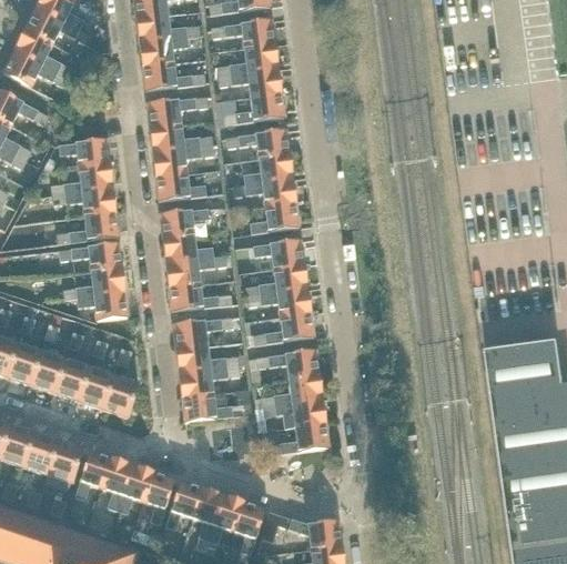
[(68,12),(73,0),(38,0),(36,7),(79,29),(83,20),(68,12)]
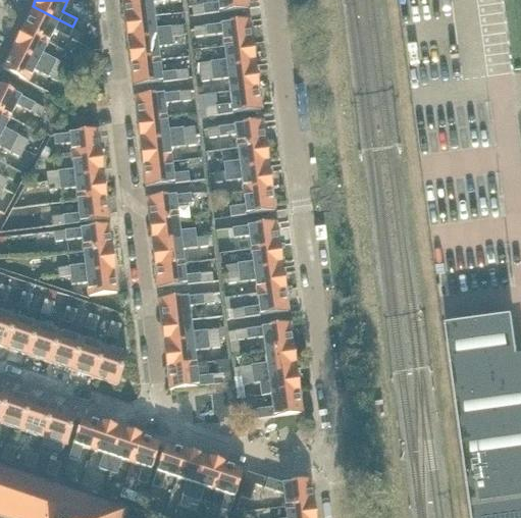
[(122,0),(124,16),(153,12),(151,0),(122,0)]
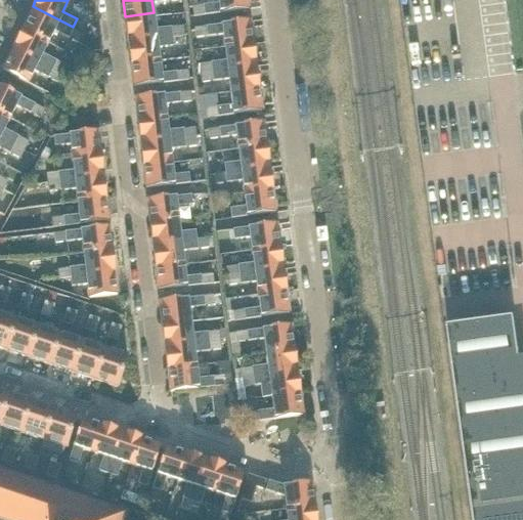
[(192,13),(204,11),(248,6),(247,0),(218,0),(218,1),(191,4),(192,13)]
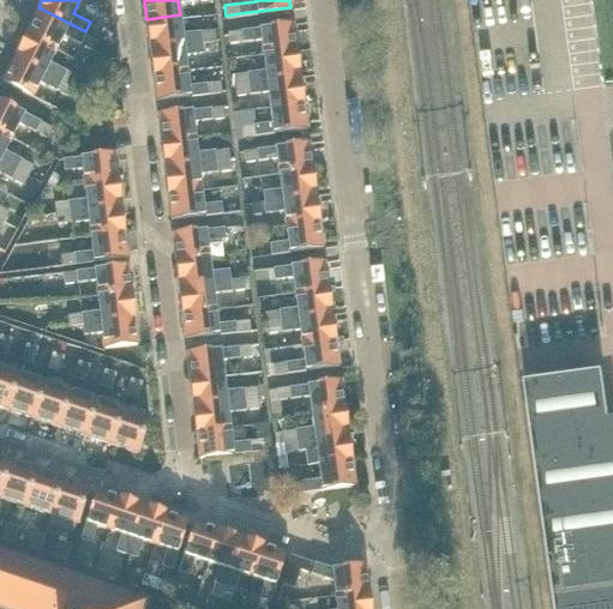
[(97,37),(85,31),(38,7),(26,31),(56,47),(64,32),(92,47),(97,37)]
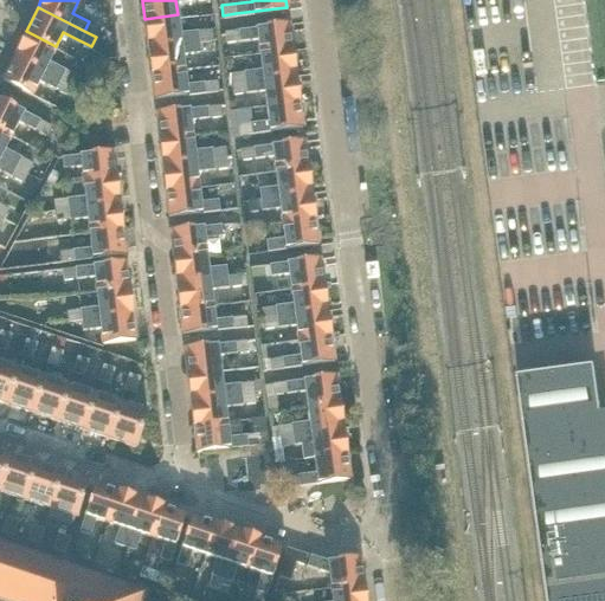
[(179,30),(178,14),(145,19),(148,44),(199,38),(212,37),(211,26),(179,30)]
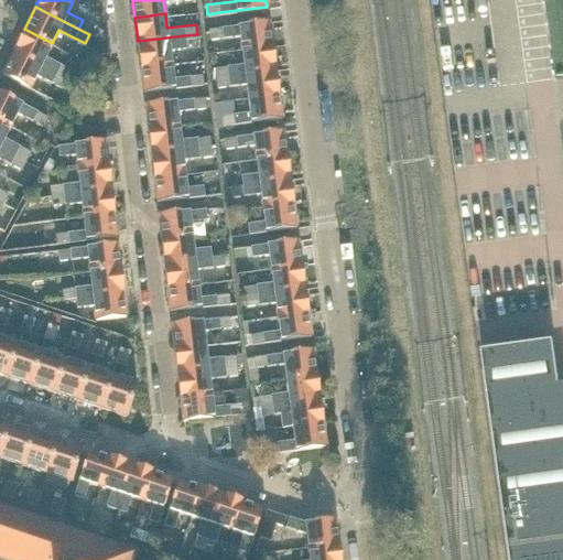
[(272,44),(269,19),(208,28),(210,38),(239,33),(241,47),(272,44)]
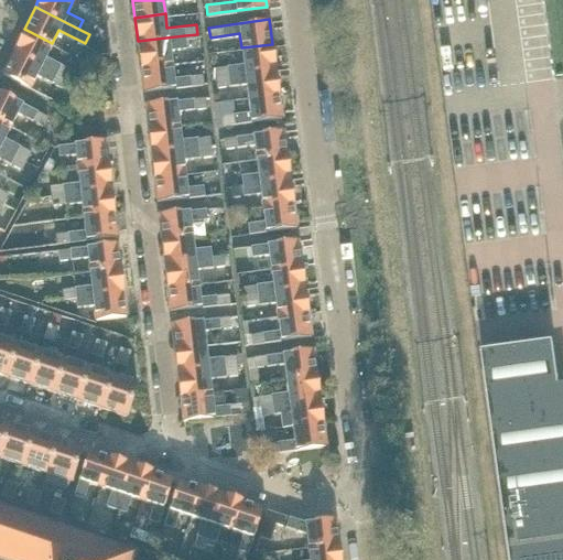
[(80,83),(84,75),(45,55),(52,43),(24,29),(13,51),(55,72),(66,77),(67,76),(80,83)]
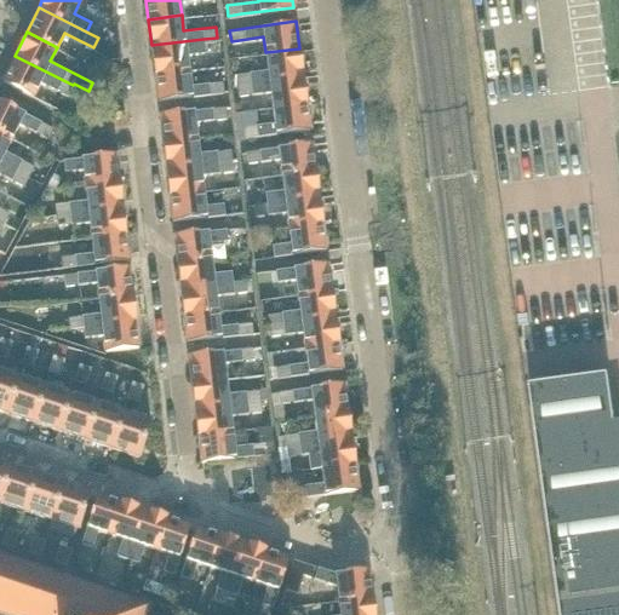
[(154,72),(188,68),(185,52),(205,50),(204,39),(152,45),(154,72)]
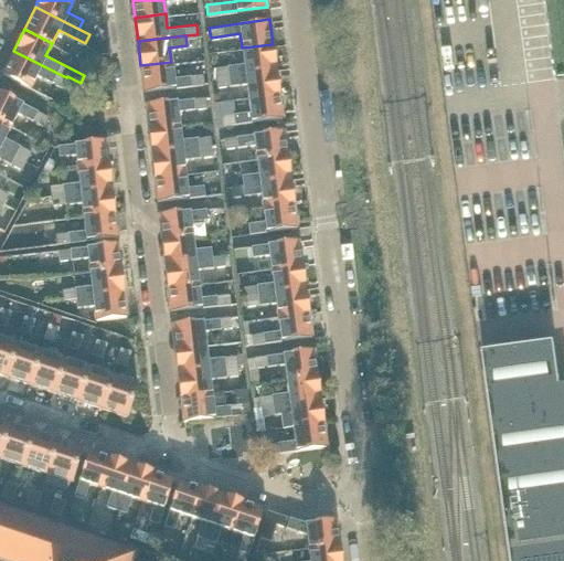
[(216,76),(229,74),(276,69),(273,44),(242,48),(244,62),(215,66),(216,76)]
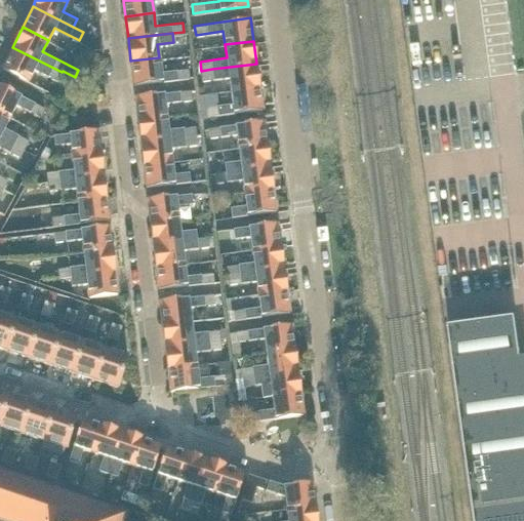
[(62,72),(51,67),(12,47),(2,67),(28,80),(34,68),(57,80),(62,72)]
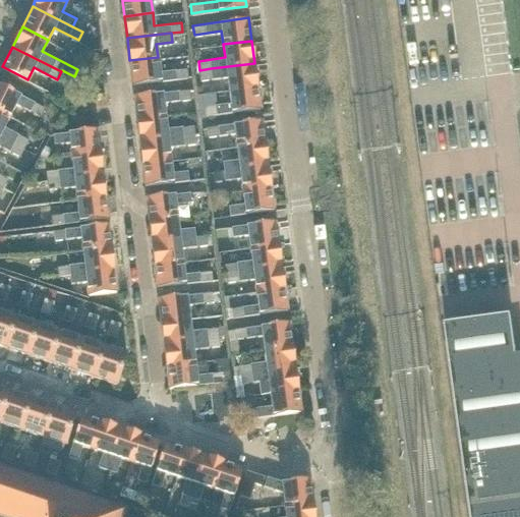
[(160,70),(158,57),(129,60),(132,82),(191,75),(190,66),(160,70)]
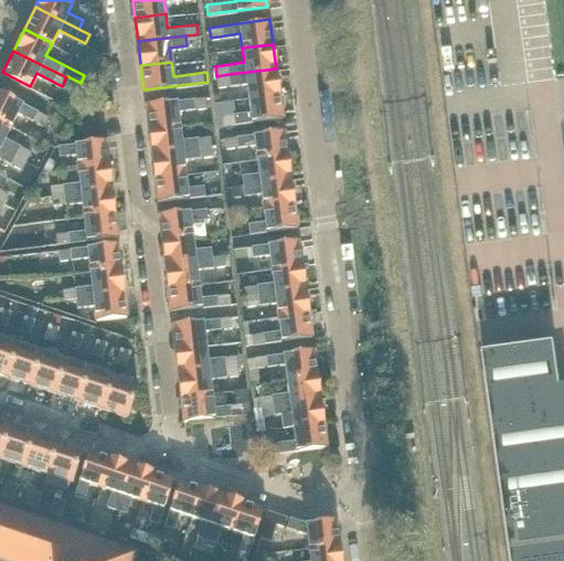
[(276,69),(229,74),(216,76),(217,86),(246,82),(248,96),(278,92),(276,69)]
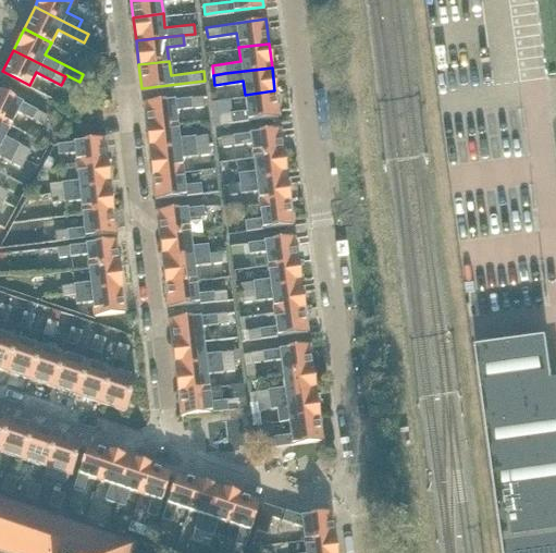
[(48,113),(36,108),(0,89),(0,117),(11,122),(17,109),(42,123),(48,113)]
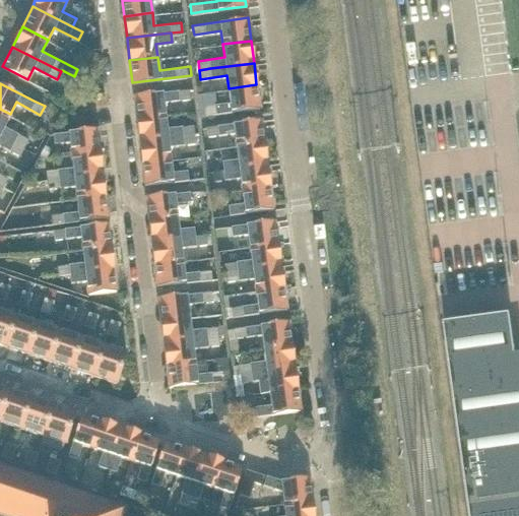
[(204,114),(215,113),(259,107),(256,84),(229,88),(230,102),(203,105),(204,114)]
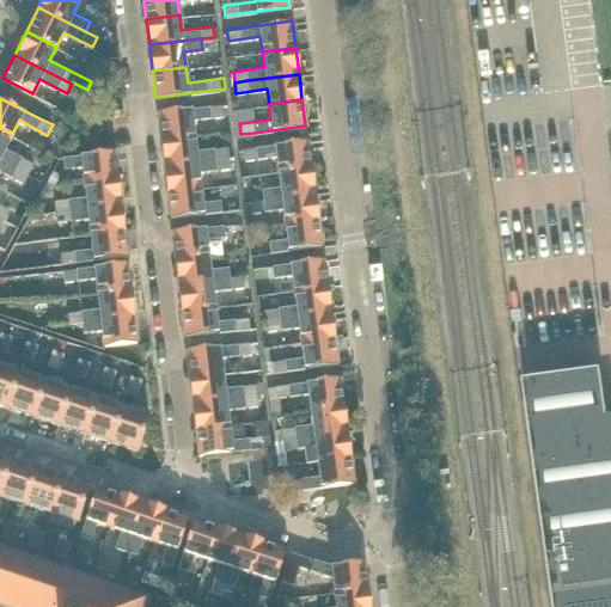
[(160,138),(194,134),(193,118),(227,114),(226,103),(157,111),(160,138)]
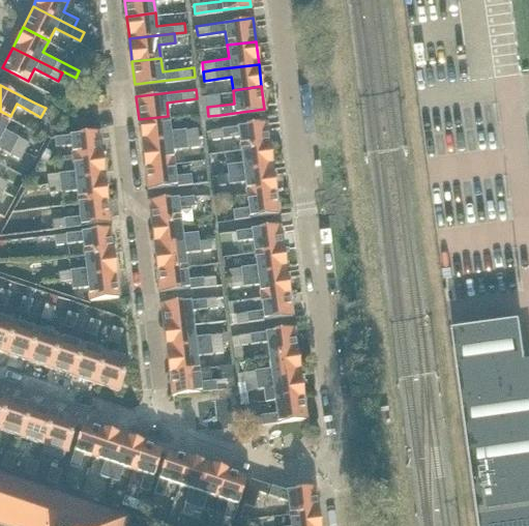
[(24,148),(28,140),(4,127),(10,116),(0,111),(0,137),(13,143),(24,148)]
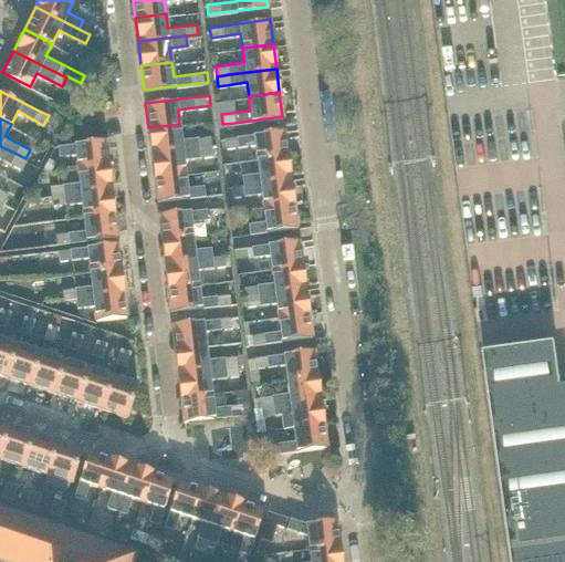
[(181,138),(179,124),(148,127),(152,152),(211,145),(210,135),(181,138)]
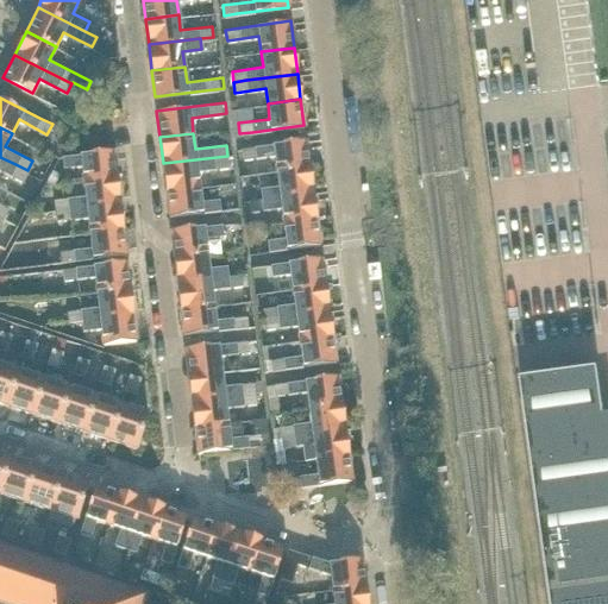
[(309,165),(306,138),(242,148),(243,158),(274,155),(276,170),(309,165)]
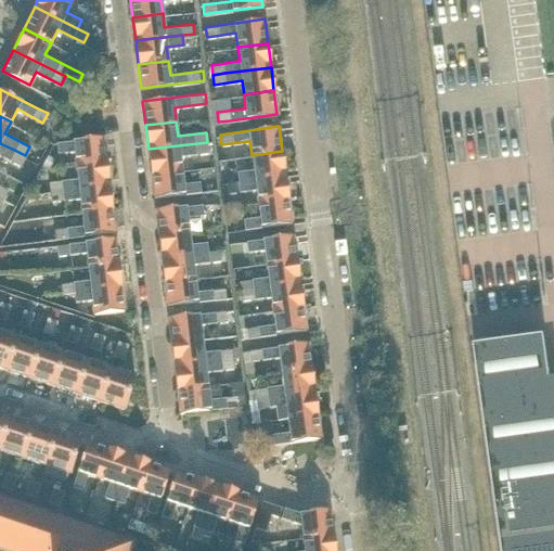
[(106,161),(104,142),(103,136),(56,141),(58,152),(74,150),(76,164),(106,161)]
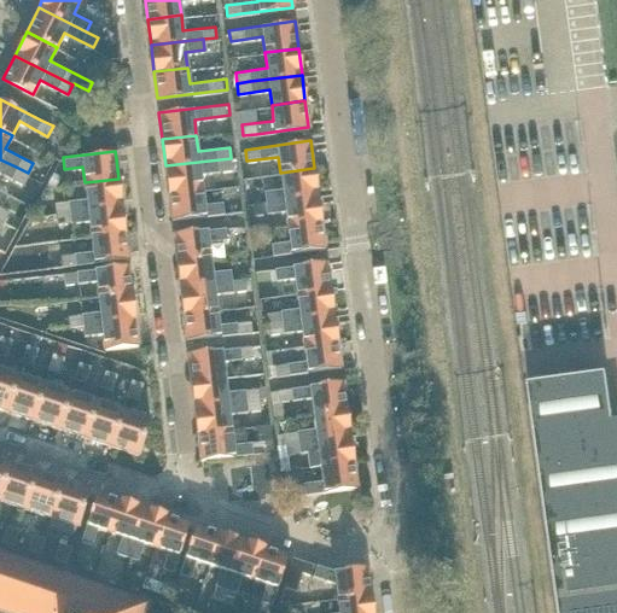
[(168,192),(202,187),(201,171),(232,168),(231,158),(166,165),(168,192)]
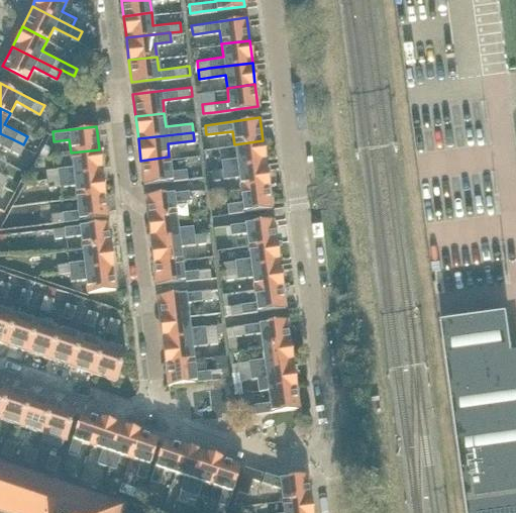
[(23,144),(13,139),(0,133),(0,143),(19,154),(23,144)]
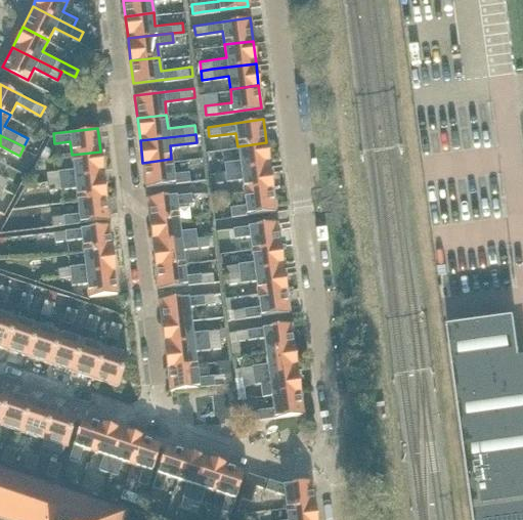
[(269,165),(269,164),(266,142),(237,146),(240,160),(224,162),(225,171),(269,165)]
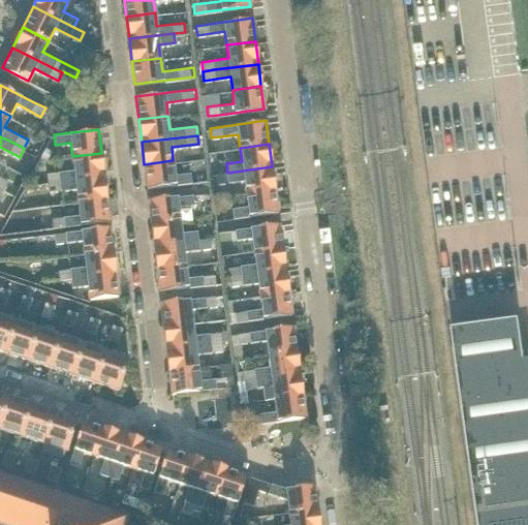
[(48,182),(59,181),(103,175),(101,153),(72,156),(73,170),(47,173),(48,182)]
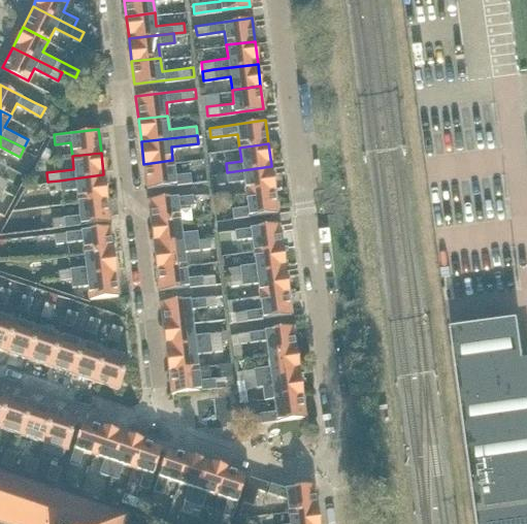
[(190,171),(174,173),(172,160),(143,164),(146,187),(191,182),(190,171)]
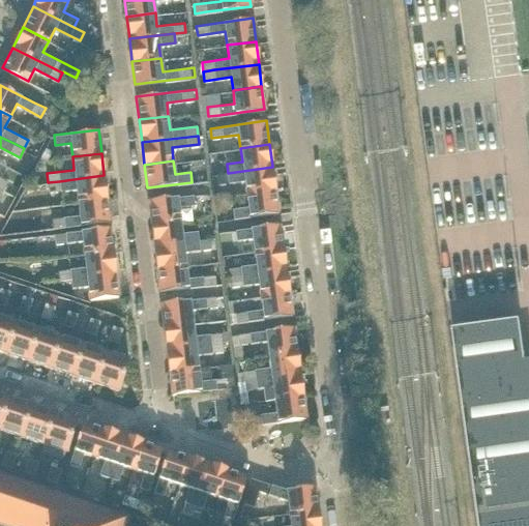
[(272,167),(228,173),(211,175),(212,184),(244,180),(246,194),(275,190),(272,167)]
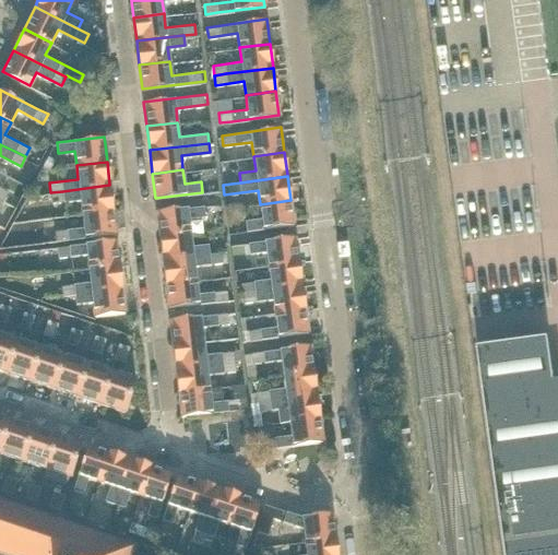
[(113,209),(110,190),(109,185),(62,191),(50,192),(51,202),(80,199),(82,213),(113,209)]
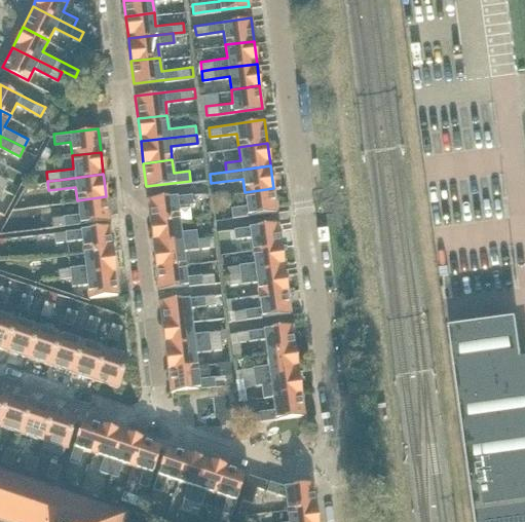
[(0,186),(4,188),(8,180),(0,175),(0,186)]
